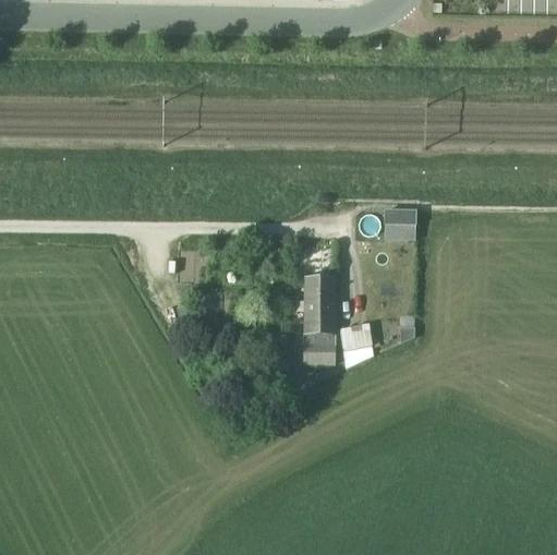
[(401,209),(401,224),(416,225),(416,209),(401,209)]
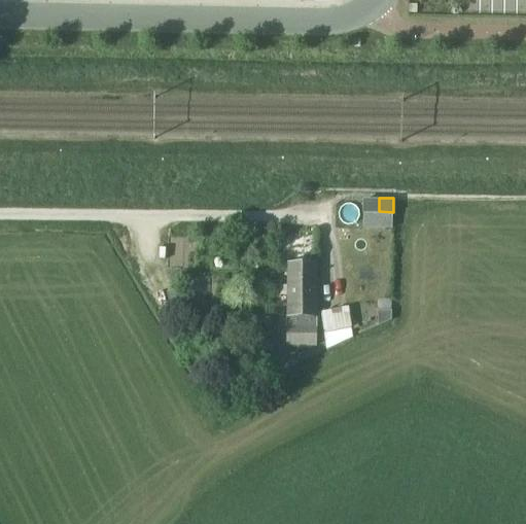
[(392,221),(392,216),(392,215),(393,214),(393,212),(379,211),(378,225),(392,226),(392,221)]
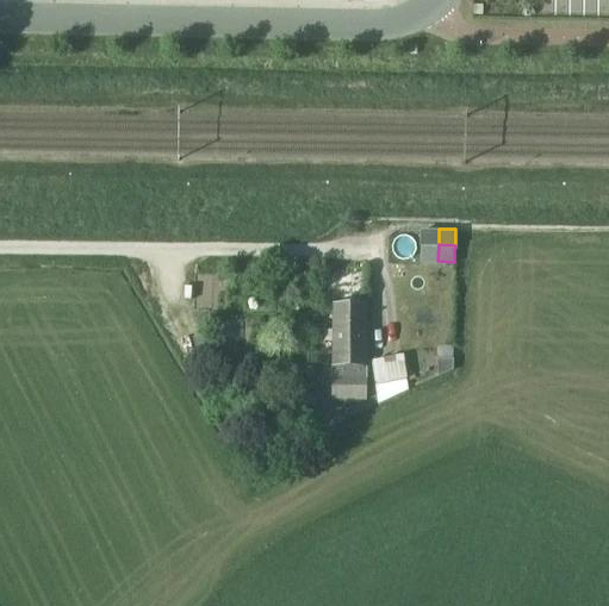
[(334,303),(334,328),(324,328),(324,339),(334,339),(333,364),(333,372),(331,372),(333,398),(367,398),(367,364),(366,364),(367,303),(334,303)]
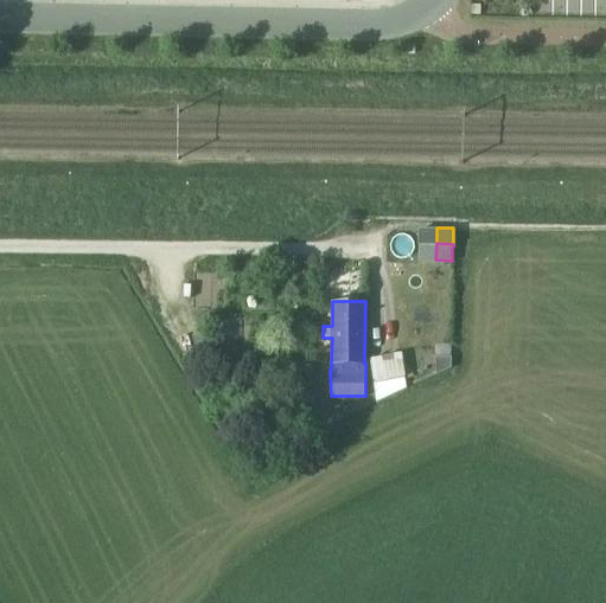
[(434,354),(435,371),(450,365),(450,354),(434,354)]
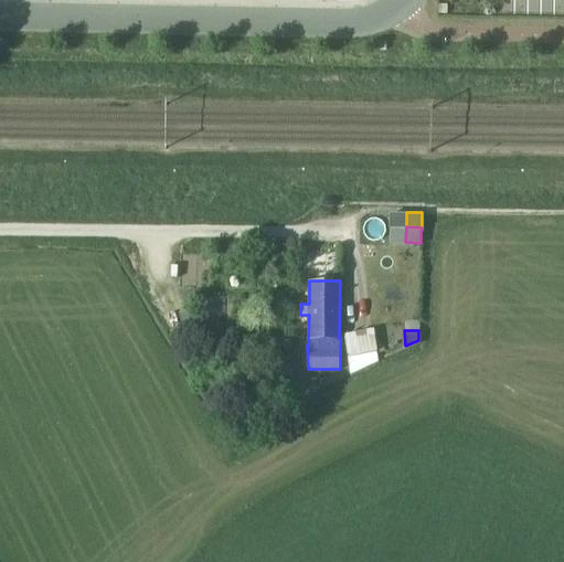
[(294,364),(266,364),(266,385),(294,386),(294,364)]
